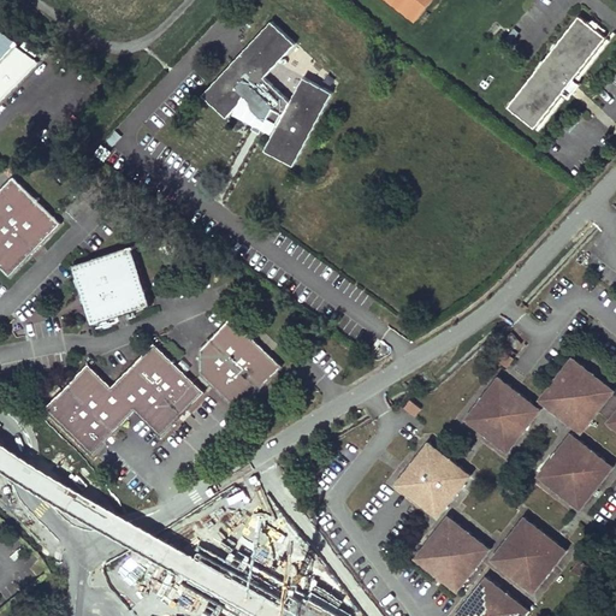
[(400,0),(418,13),(427,0),(400,0)]
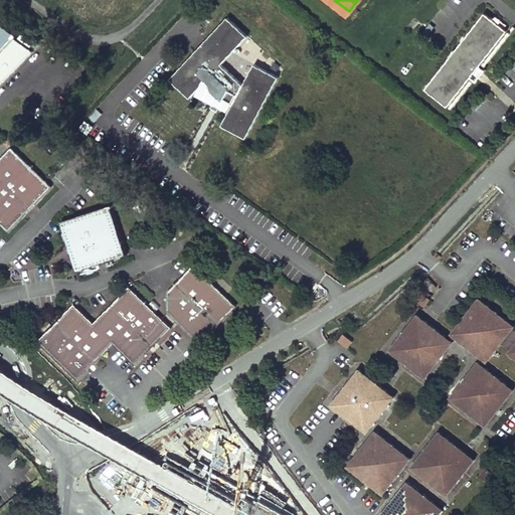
[(485,14),(424,91),(447,108),(470,78),(479,67),(507,31),(485,14)]
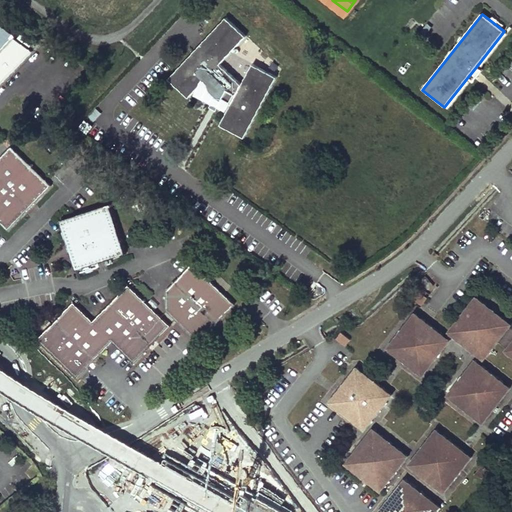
[(225,16),(167,78),(188,97),(205,79),(209,83),(210,85),(210,87),(211,89),(212,91),(213,92),(216,94),(214,96),(222,100),(231,104),(220,125),(245,138),(277,77),(252,64),(243,85),(220,63),(245,36),(225,16)]
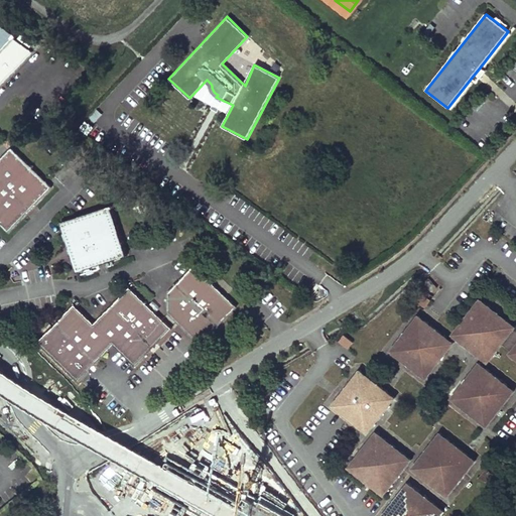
[(15,36),(0,25),(0,52),(13,38),(15,36)]
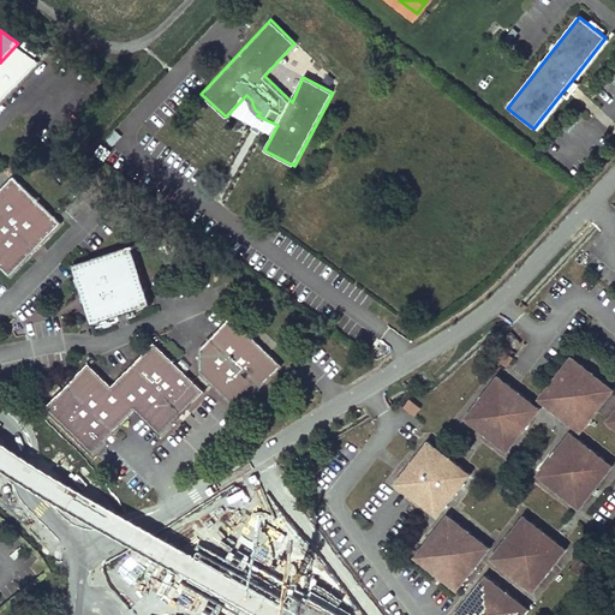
[(0,101),(39,61),(16,46),(0,63),(0,101)]
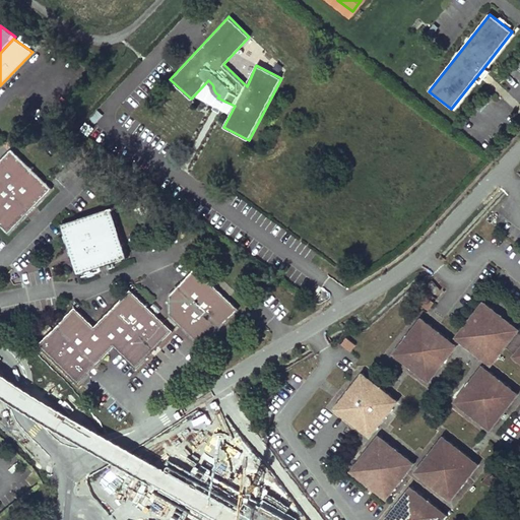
[(483,68),(474,79),(480,84),(491,73),(483,68)]
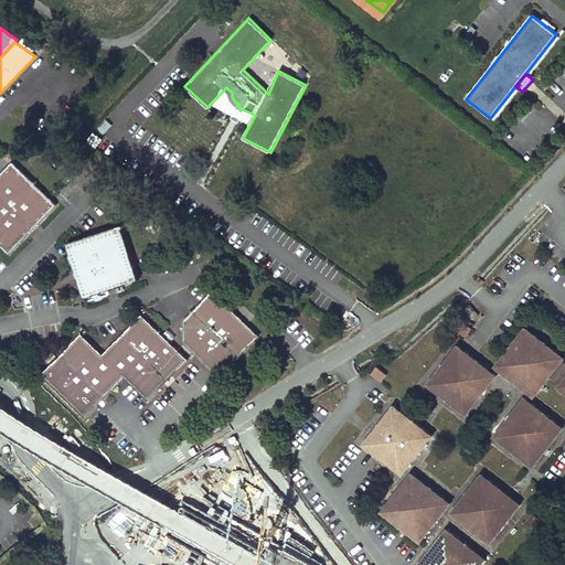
[(245,110),(236,106),(230,118),(237,123),(245,110)]
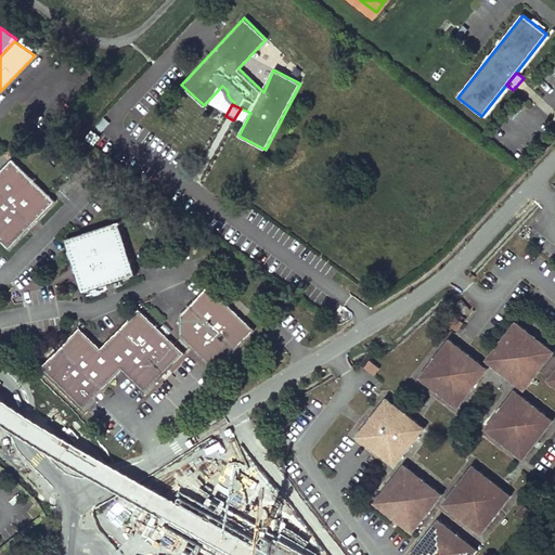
[(0,239),(9,247),(55,199),(12,156),(0,168),(0,239)]
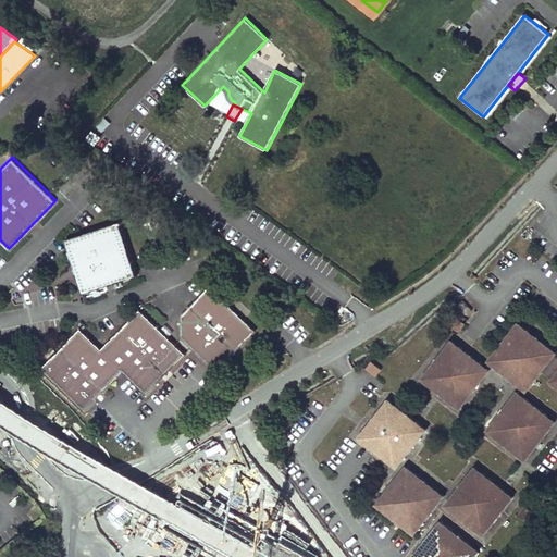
[(119,221),(64,238),(83,293),(136,275),(119,221)]
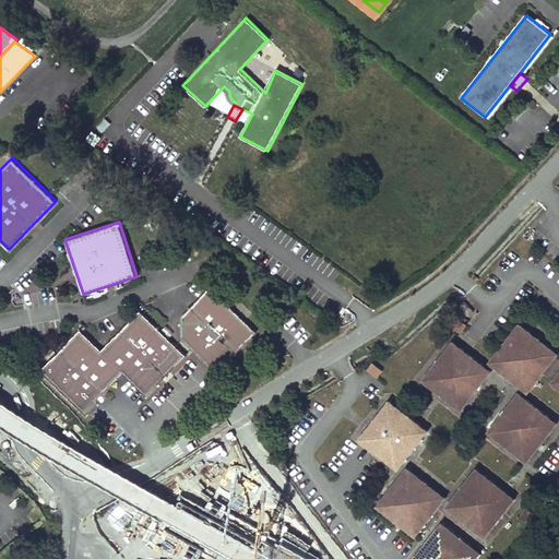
[(209,287),(181,316),(181,339),(215,371),(254,331),(209,287)]
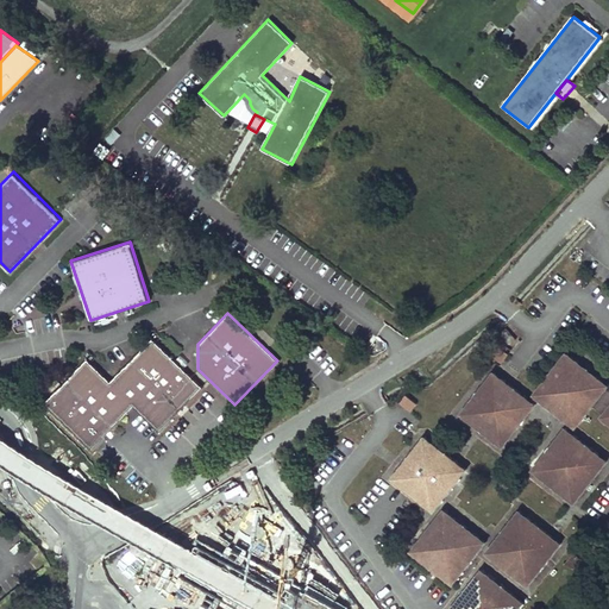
[(504,328),(498,334),(509,345),(515,340),(504,328)]
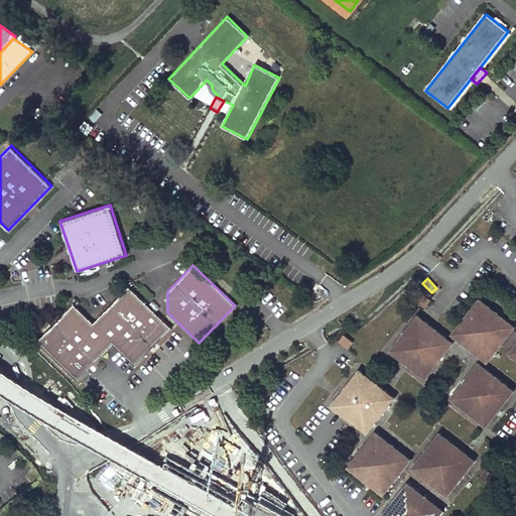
[(115,342),(128,356),(136,363),(173,325),(130,283),(93,321),(74,302),(38,339),(79,378),(114,341),(115,342)]
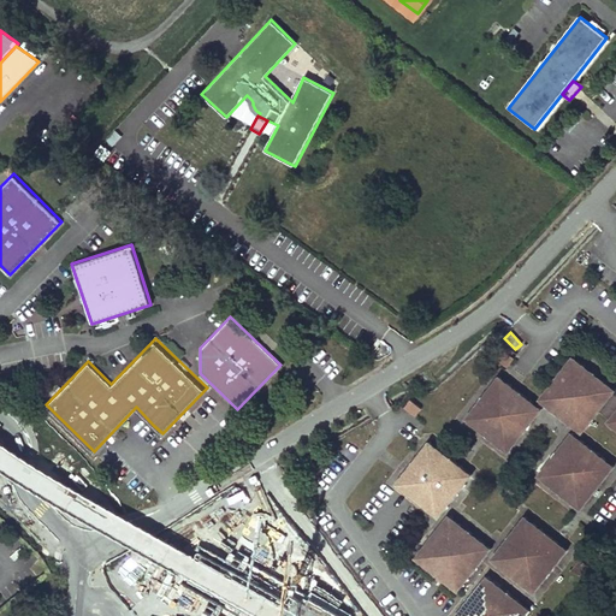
[(499,363),(510,367),(515,355),(503,351),(499,363)]
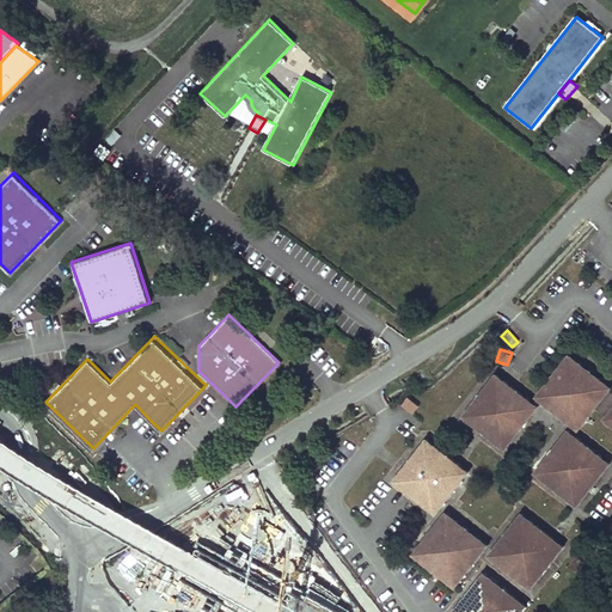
[(611,387),(569,354),(534,398),(577,433),(611,389),(611,387)]
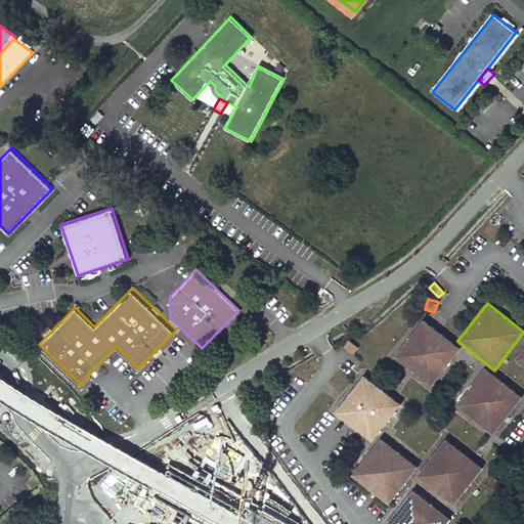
[(424,320),(394,357),(432,387),(462,349),(424,320)]
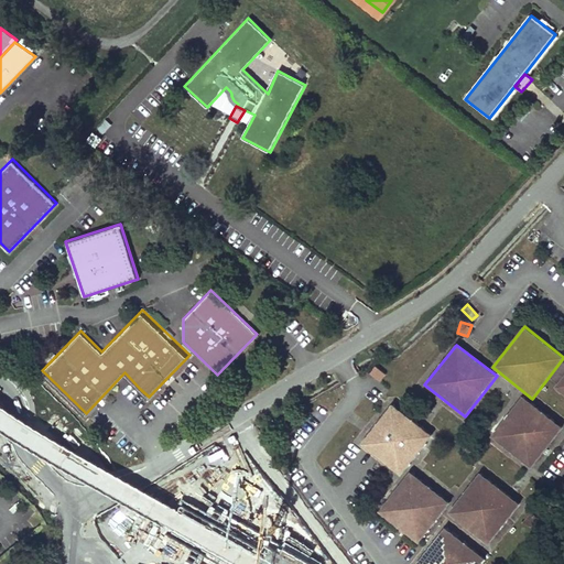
[(369,373),(380,381),(387,372),(376,365),(369,373)]
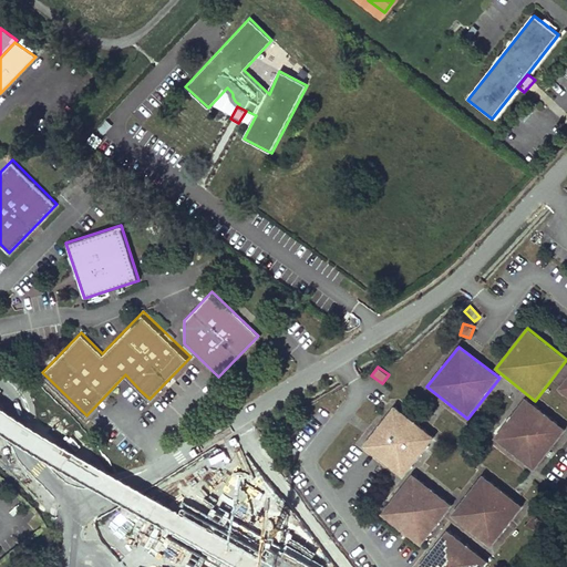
[(526,399),(494,440),(534,471),(566,430),(526,399)]
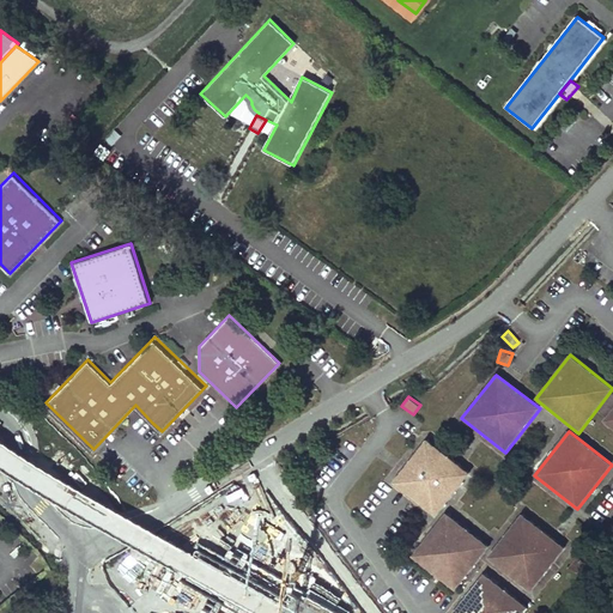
[(426,438),(392,481),(436,516),(471,473),(426,438)]
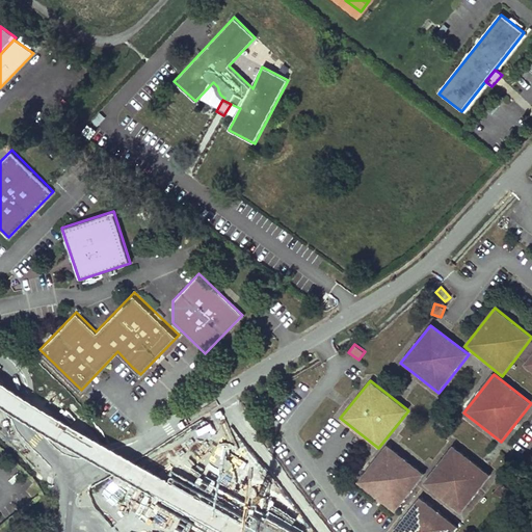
[(387,444),(356,481),(395,512),(425,474),(387,444)]
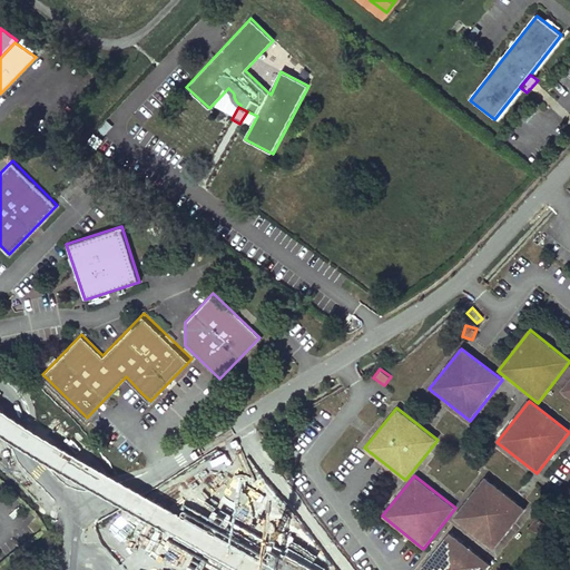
[(485,477),(453,517),(494,549),(526,509),(485,477)]
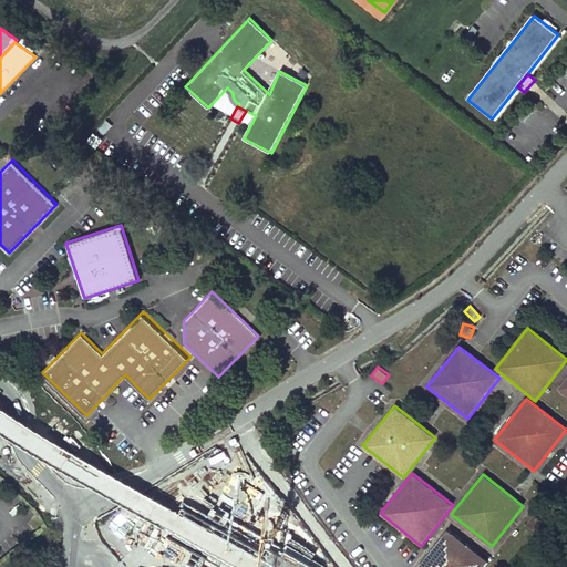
[(533,515),(525,525),(532,531),(539,522),(533,515)]
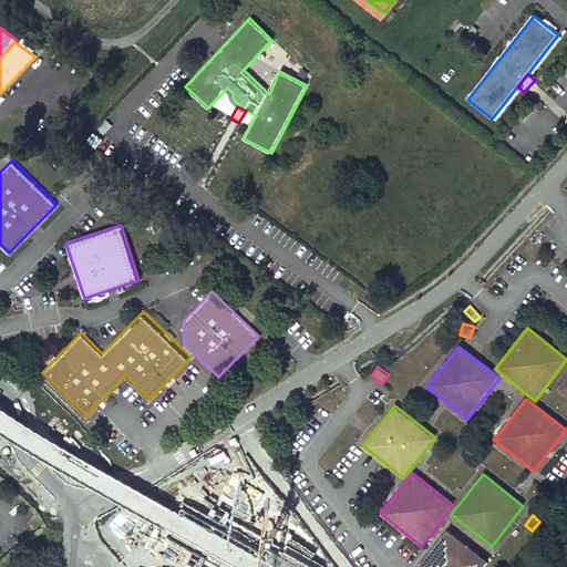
[(449,529),(419,566),(484,566),(488,562),(449,529)]
